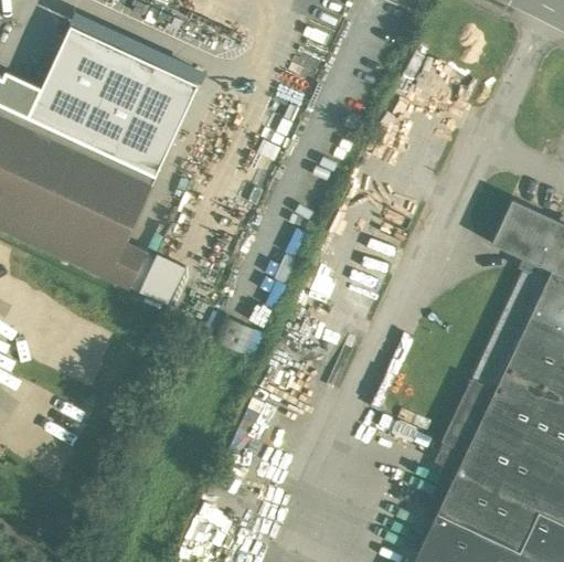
[(41,91),(27,120),(152,179),(155,180),(197,87),(70,29),(41,91)]
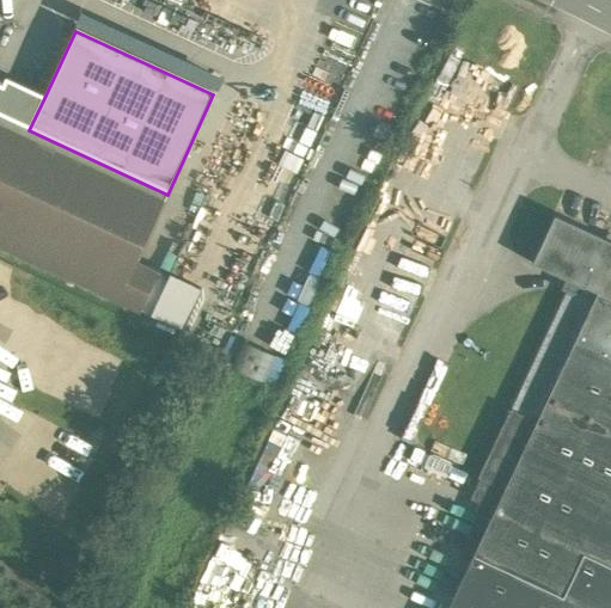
[(17,94),(20,87),(5,80),(1,87),(17,94)]
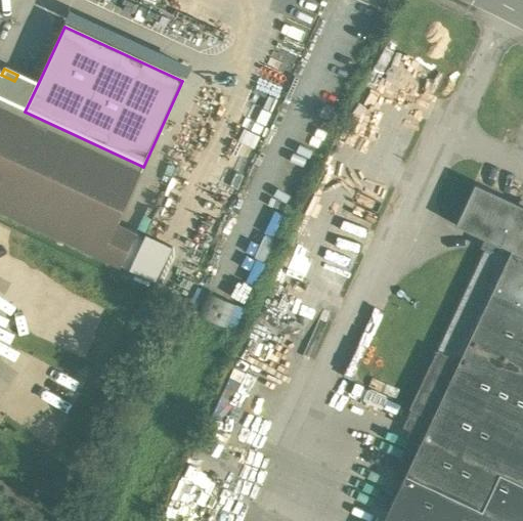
[(0,99),(25,112),(38,84),(17,75),(14,81),(1,75),(0,75),(0,99)]
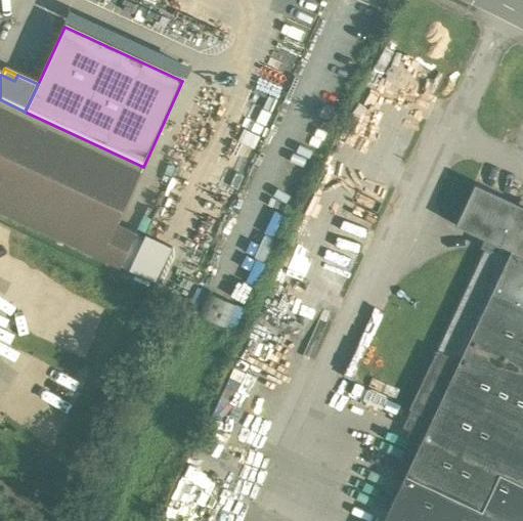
[(25,112),(0,99),(0,213),(118,268),(131,239),(112,230),(141,166),(25,112)]
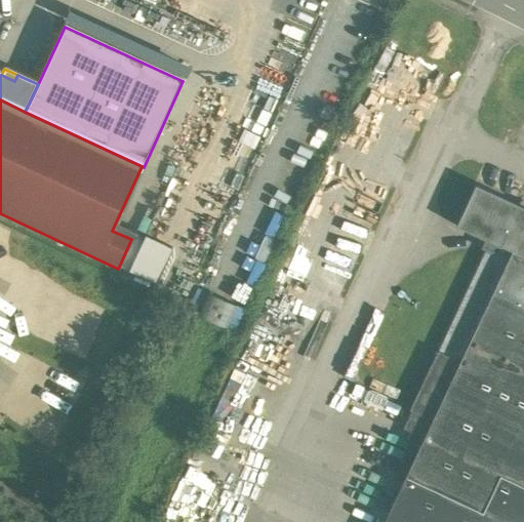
[(523,210),(474,187),(455,228),(489,244),(499,249),(499,248),(511,253),(458,364),(437,354),(409,412),(431,423),(404,479),(481,515),(498,478),(523,489),(523,210)]
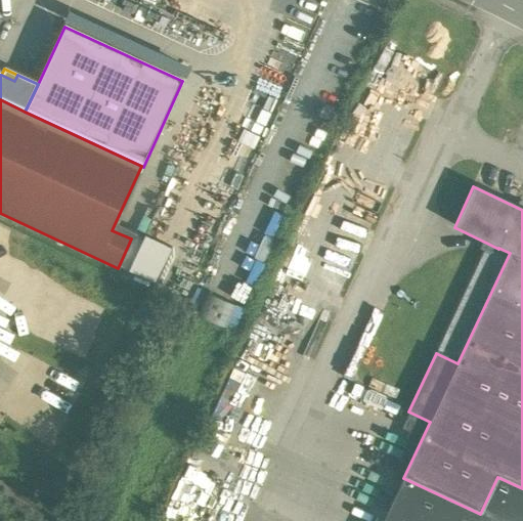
[(171,250),(145,237),(129,273),(156,285),(171,250)]
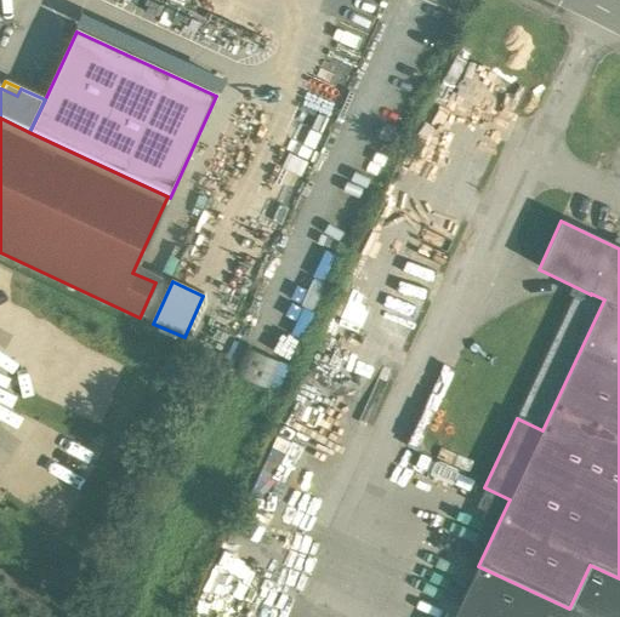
[(579,289),(517,418),(542,430),(604,300),(591,293),(591,295),(579,289)]
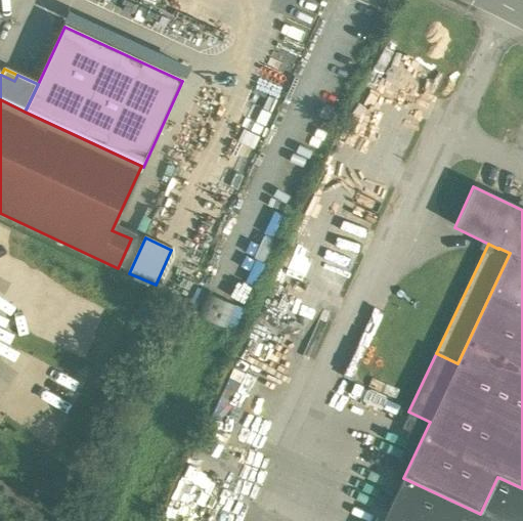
[(522,520),(522,488),(497,477),(480,514),(403,478),(383,520),(522,520)]
